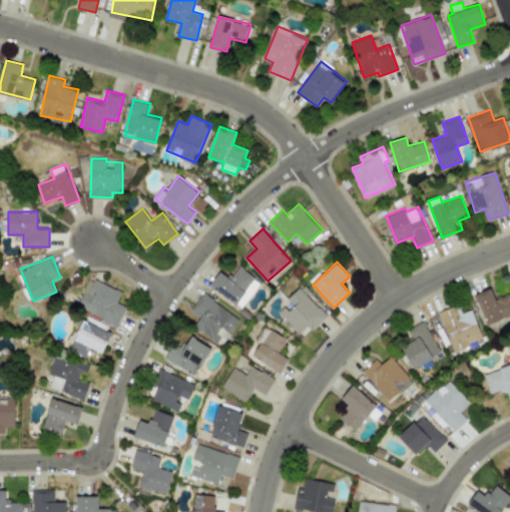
[(218,271),(210,288),(245,306),(260,278),(237,267),(231,278),(218,271)]
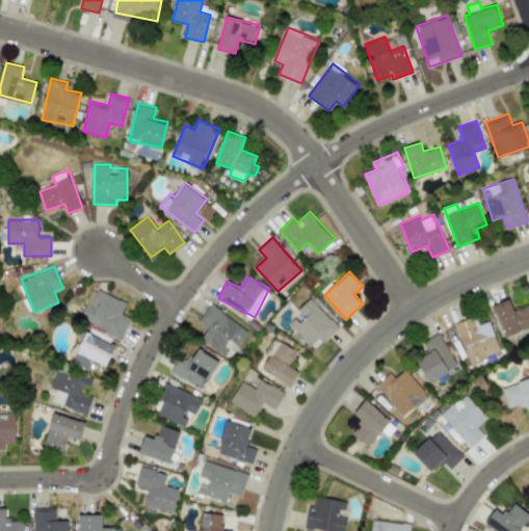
[(80,317),(123,337),(131,317),(123,313),(128,301),(95,287),(80,317)]
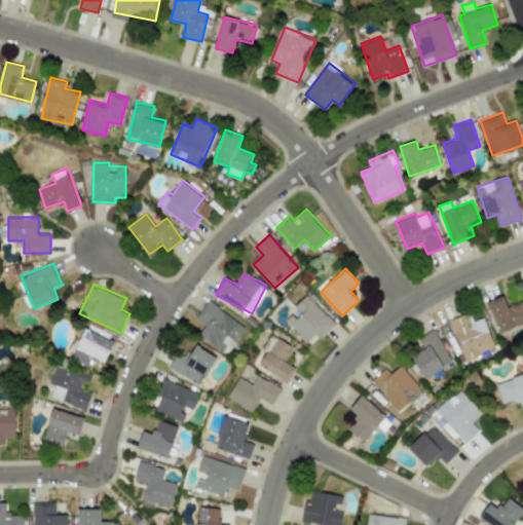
[(288,320),(306,341),(315,333),(321,338),(336,324),(308,294),(295,306),(298,310),(288,320)]
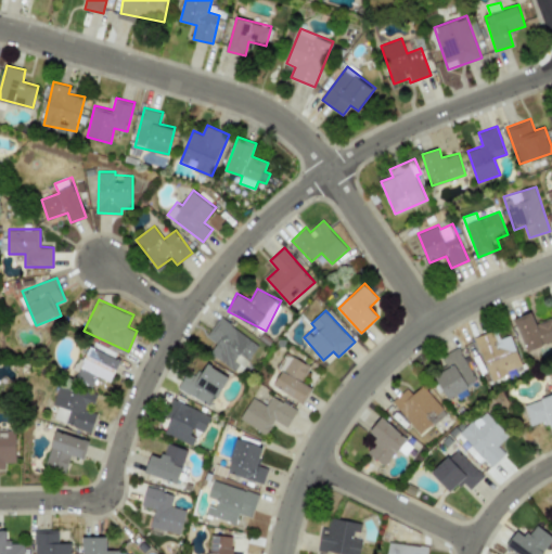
[(528,351),(551,340),(551,318),(537,324),(533,312),(515,319),(528,351)]
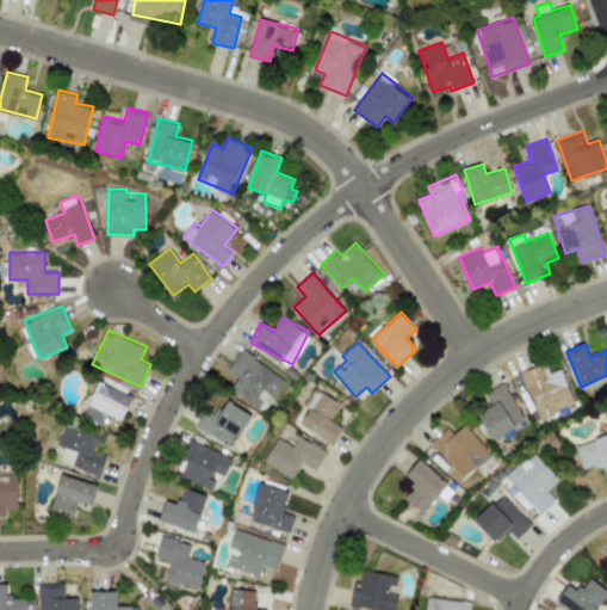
[(231,389),(265,412),(286,379),(242,349),(228,369),(240,377),(231,389)]
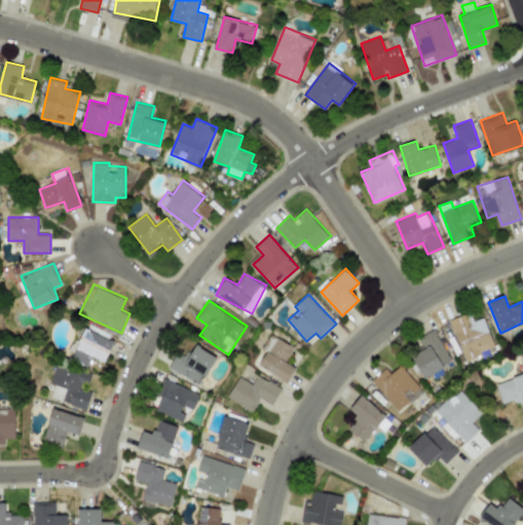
[(485,316),(473,321),(470,312),(451,319),(465,361),(496,350),(485,316)]
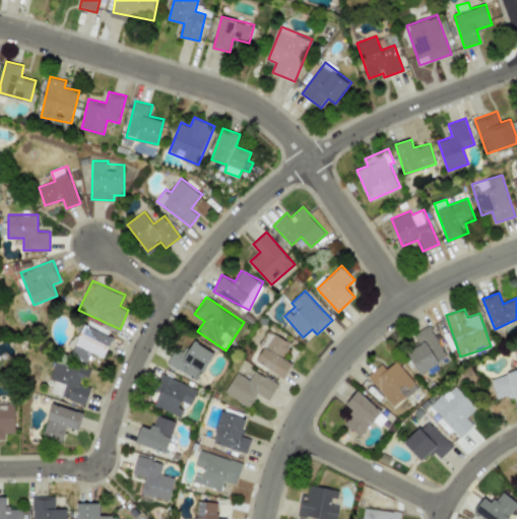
[(105,358),(114,337),(84,325),(77,340),(76,339),(70,353),(88,362),(92,351),(105,358)]
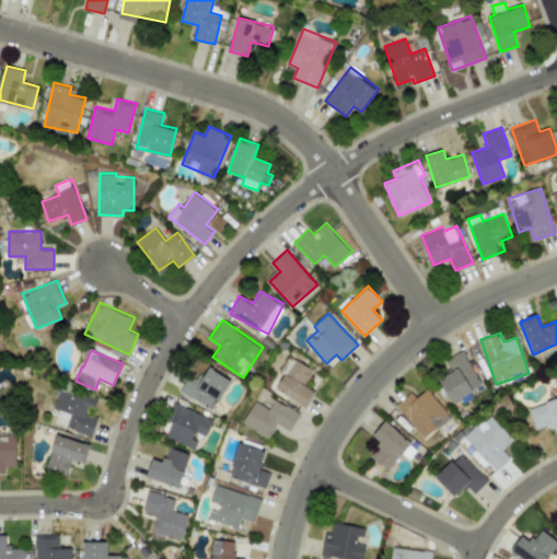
[(439,379),(454,403),(484,383),(463,350),(447,360),(453,370),(439,379)]
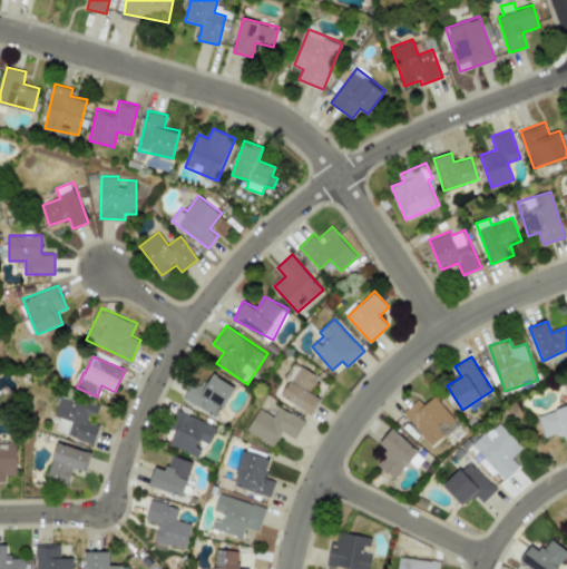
[(320,375),(295,361),(285,379),(290,381),(281,395),(312,414),(322,398),(311,392),(320,375)]
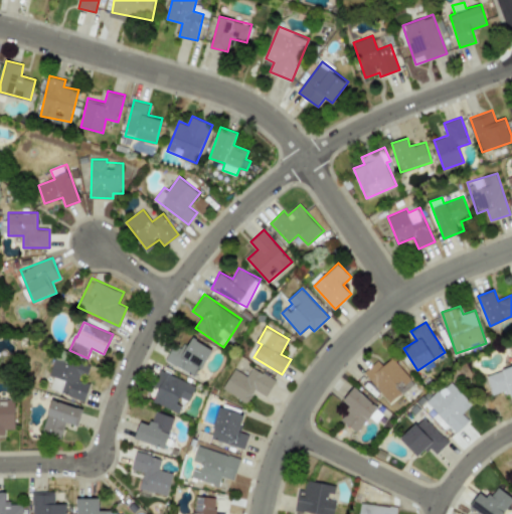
[(166,360),(197,377),(212,348),(192,337),(184,352),(173,346),(166,360)]
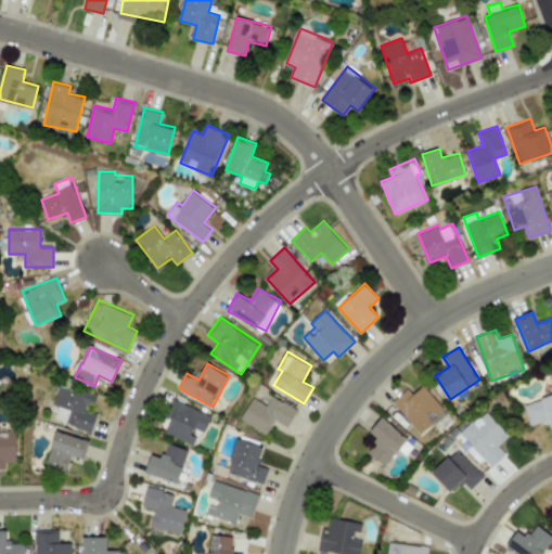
[(446,411),(424,384),(413,394),(409,388),(394,400),(419,433),(446,411)]
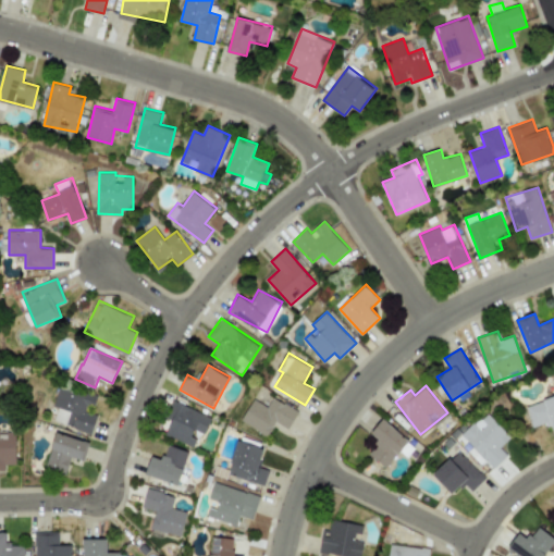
[(93,433),(99,412),(94,410),(97,397),(61,386),(54,405),(59,407),(54,421),(93,433)]
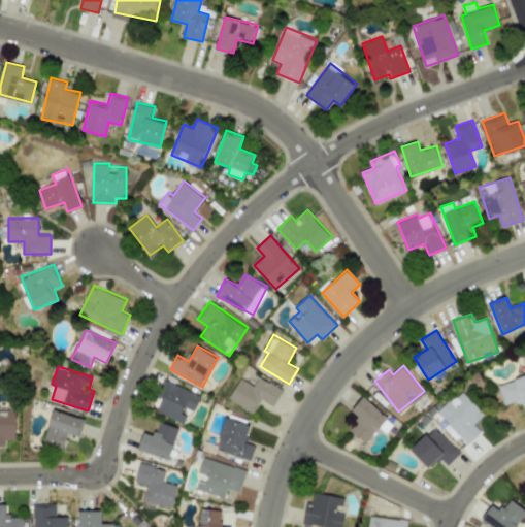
[(524,375),(499,385),(506,405),(522,399),(524,404),(524,375)]
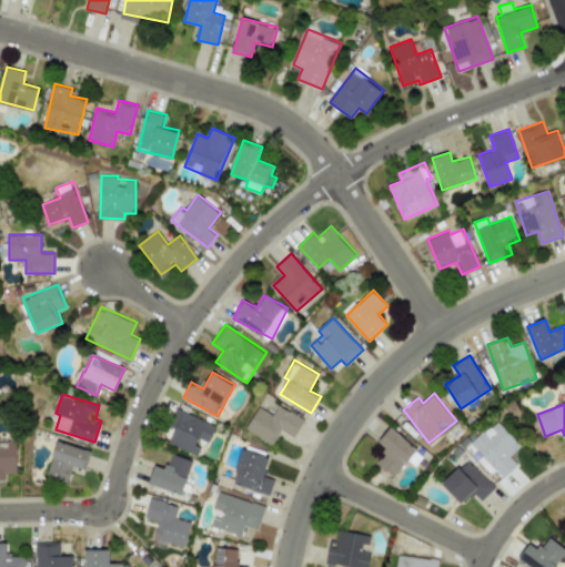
[(282,429),(295,437),(305,418),(280,405),(274,414),(259,406),(246,428),(274,444),(282,429)]
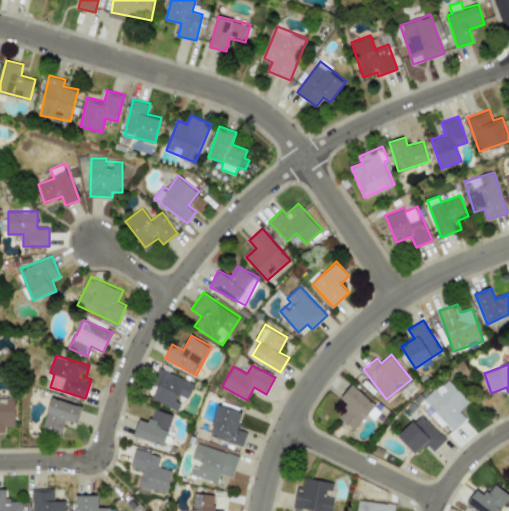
[(152,400),(177,409),(182,396),(189,398),(195,381),(159,368),(153,384),(157,385),(152,400)]
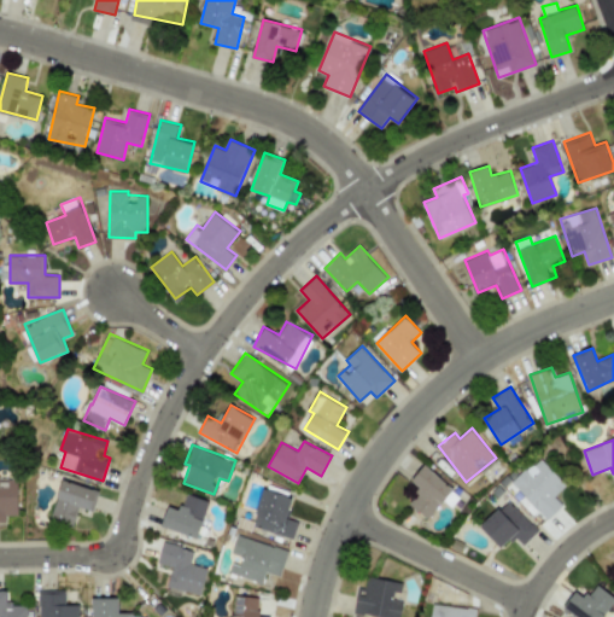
[(555,495),(567,484),(542,455),(513,481),(548,519),(563,505),(555,495)]
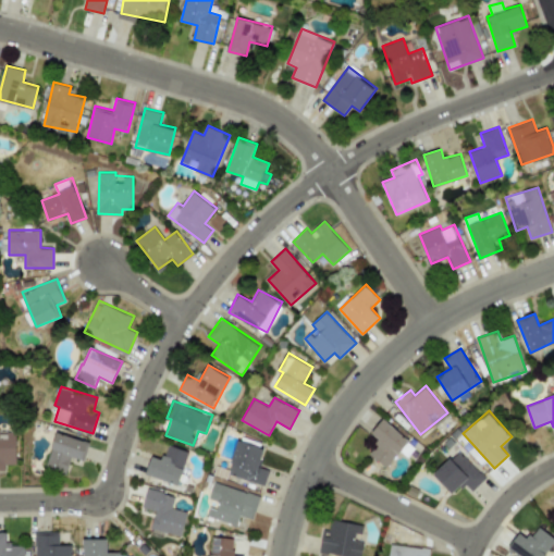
[(385,467),(409,441),(384,418),(371,432),(380,441),(369,452),(385,467)]
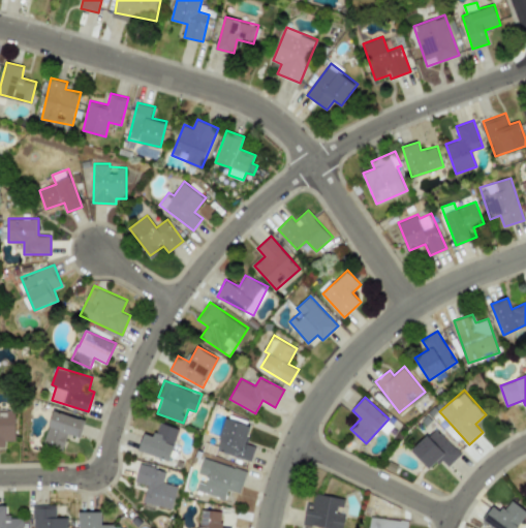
[(0,445),(6,445),(6,440),(16,440),(16,410),(1,410),(1,406),(0,406),(0,445)]
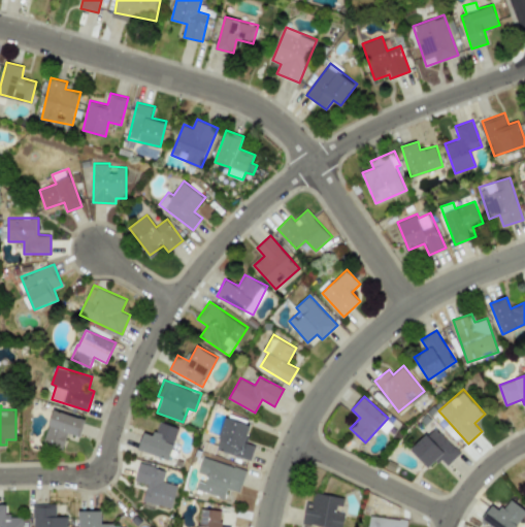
[(80,436),(86,419),(53,409),(44,442),(64,448),(68,432),(80,436)]
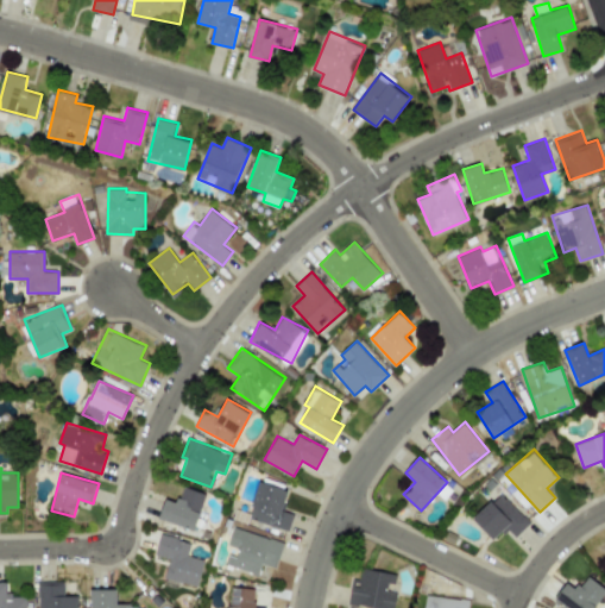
[(289,531),(295,514),(283,509),(289,490),(262,481),(249,516),(289,531)]
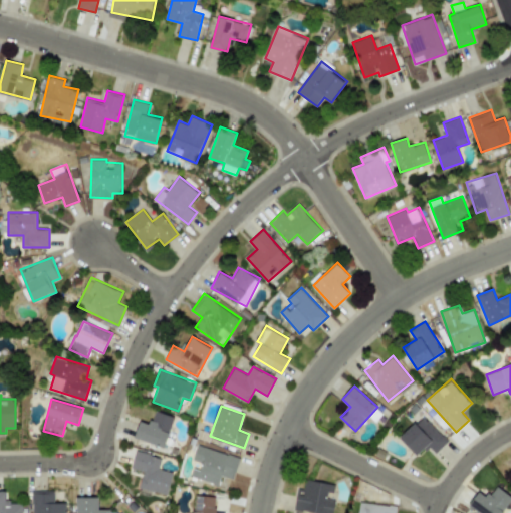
[(165,447),(175,417),(156,410),(151,424),(141,420),(135,437),(165,447)]
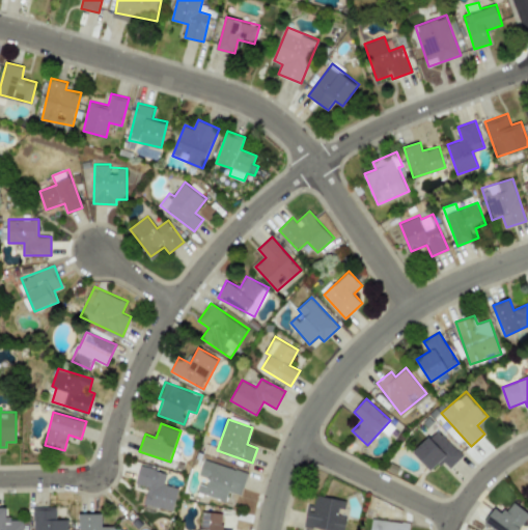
[(432,471),(444,459),(450,467),(463,455),(437,428),(413,451),(432,471)]
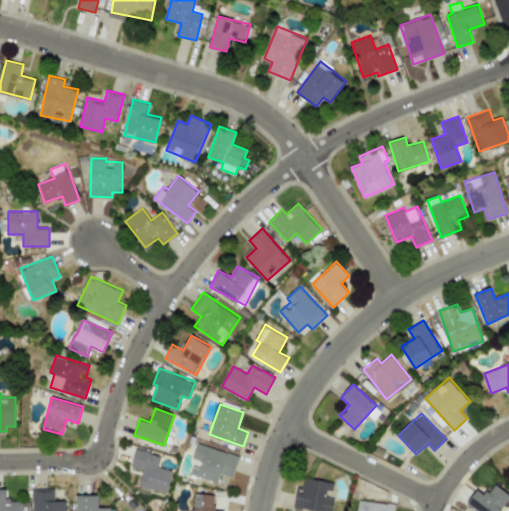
[(239,455),(198,442),(192,461),(195,462),(191,474),(218,483),(221,473),(232,477),(239,455)]
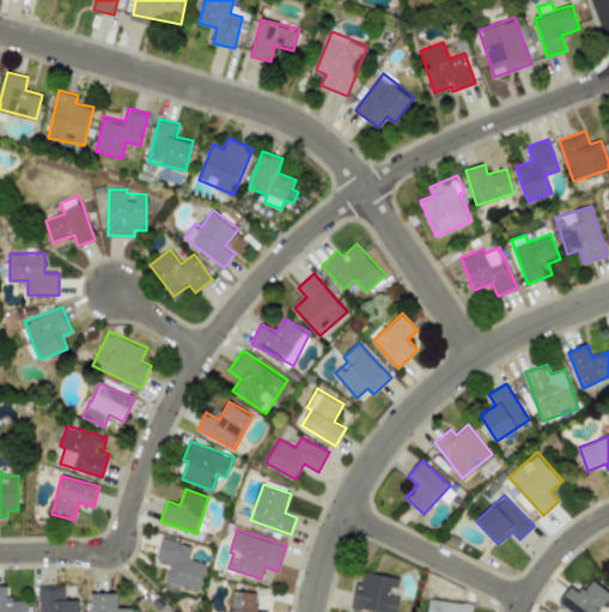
[(157,558),(171,562),(166,581),(200,589),(207,563),(190,558),(193,545),(163,537),(157,558)]
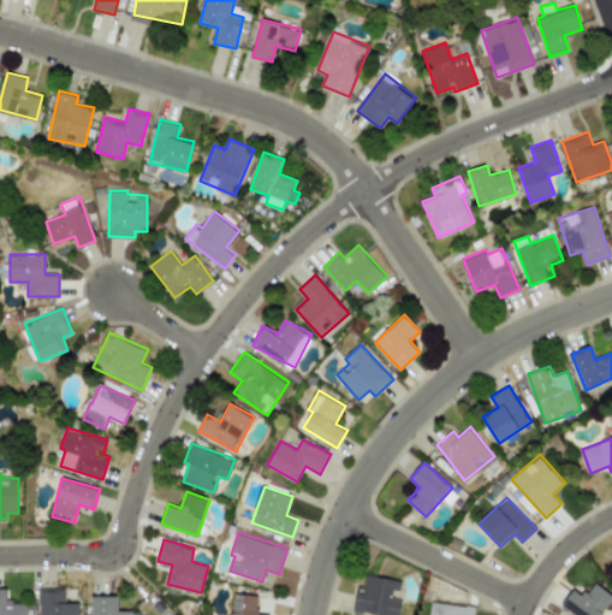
[(354,610),(391,614),(400,614),(403,598),(397,597),(399,578),(367,574),(364,585),(357,584),(354,610)]
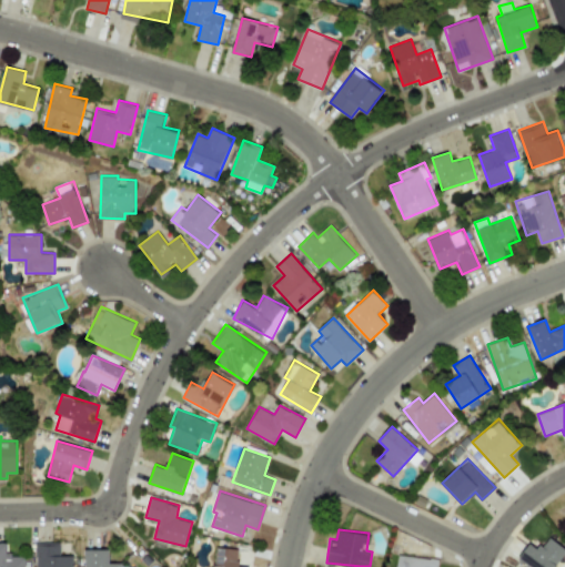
[(530,542),(518,559),(530,566),(554,566),(564,553),(564,546),(548,536),(540,548),(530,542)]
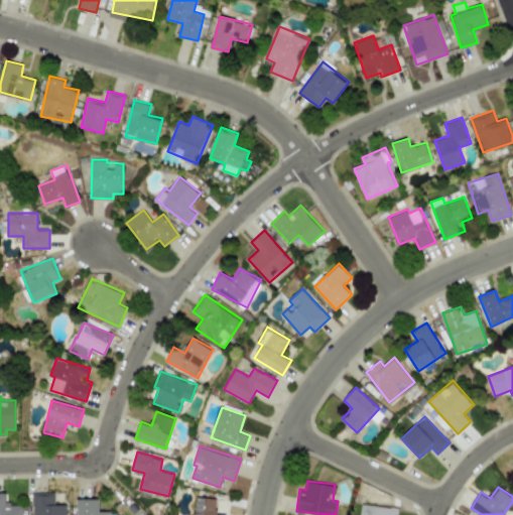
[(6,492),(0,492),(0,514),(23,514),(23,503),(7,504),(6,492)]
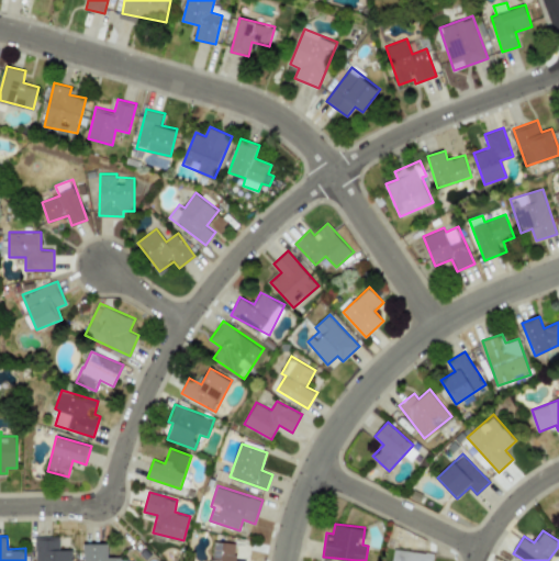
[(60,536),(36,536),(36,560),(73,560),(73,549),(60,549),(60,536)]
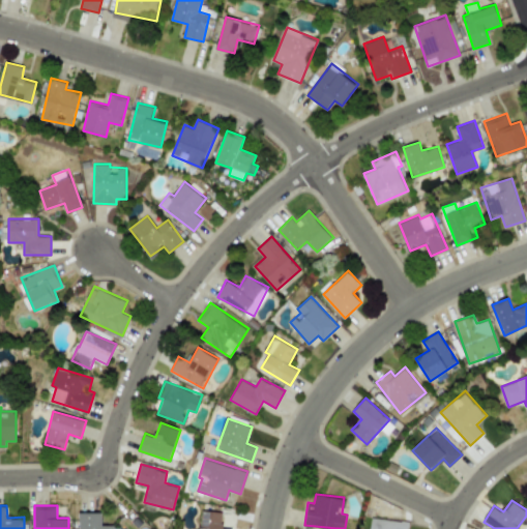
[(224,510),(201,510),(200,528),(232,528),(224,528),(224,510)]
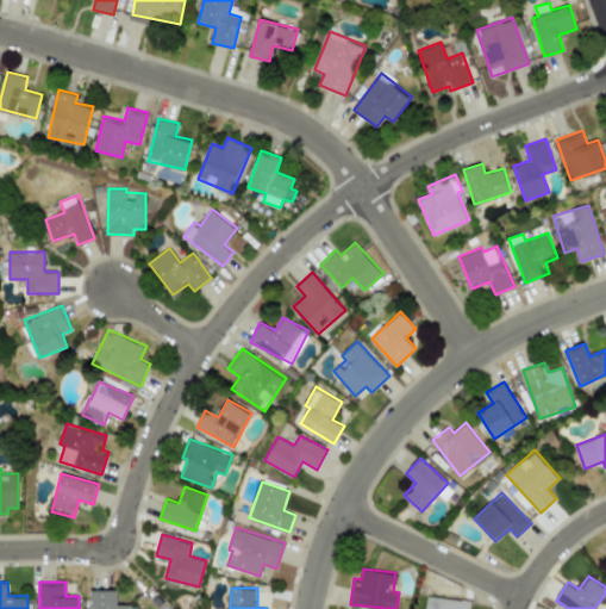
[(131,608),(131,603),(118,604),(117,589),(92,590),(92,608),(131,608)]
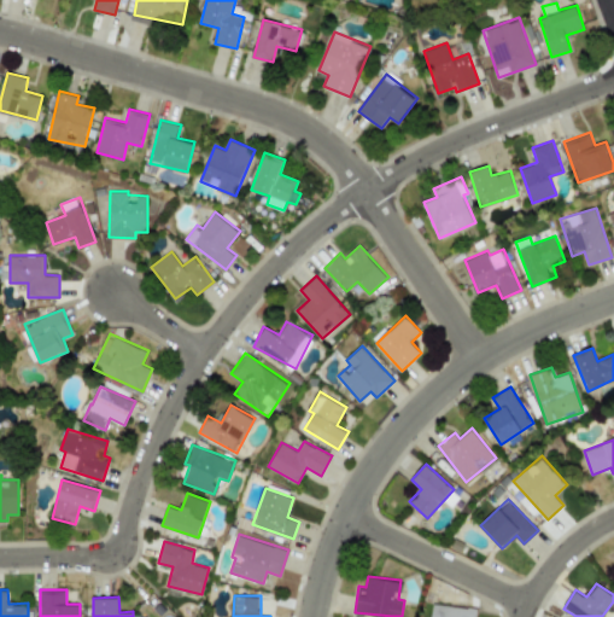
[(431,616),(477,616),(478,607),(433,603),(431,616)]
